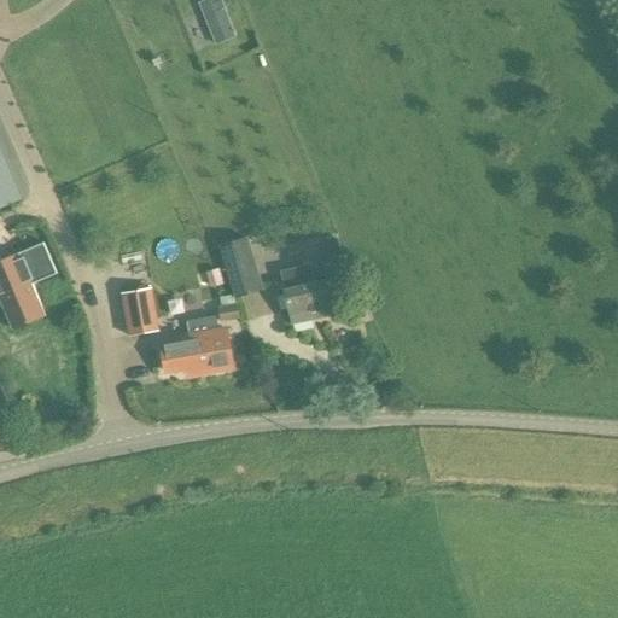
[(216,44),(235,35),(220,0),(205,0),(199,3),(216,44)]
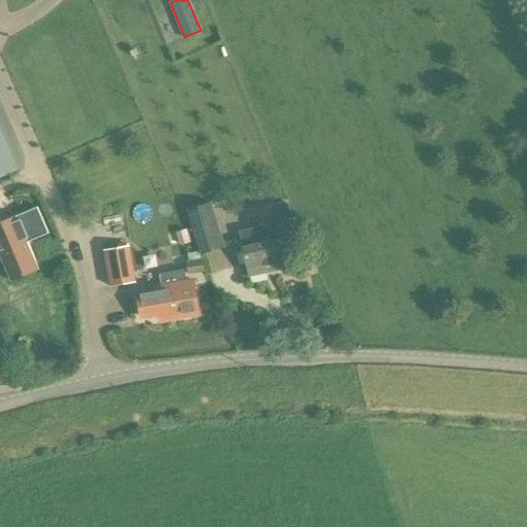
[(0,177),(16,170),(0,132),(0,177)]
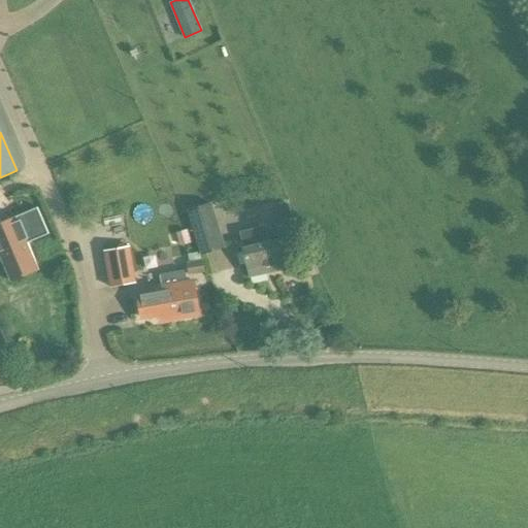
[(201,253),(224,246),(211,203),(188,210),(201,253)]
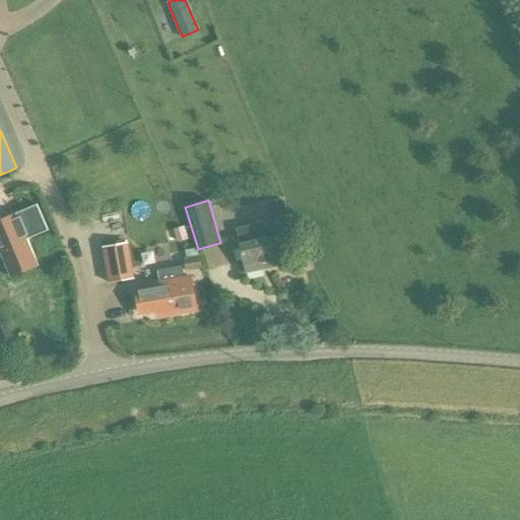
[(48,231),(37,204),(1,218),(0,215),(0,252),(10,277),(39,266),(27,240),(48,231)]
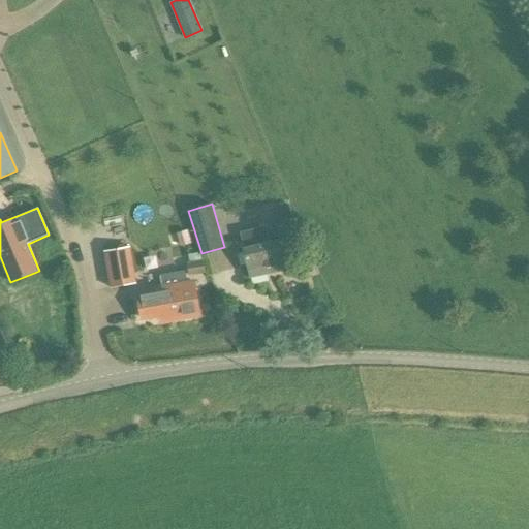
[(241,234),(244,247),(250,278),(297,268),(290,239),(280,242),(278,228),(260,232),(259,228),(241,234)]
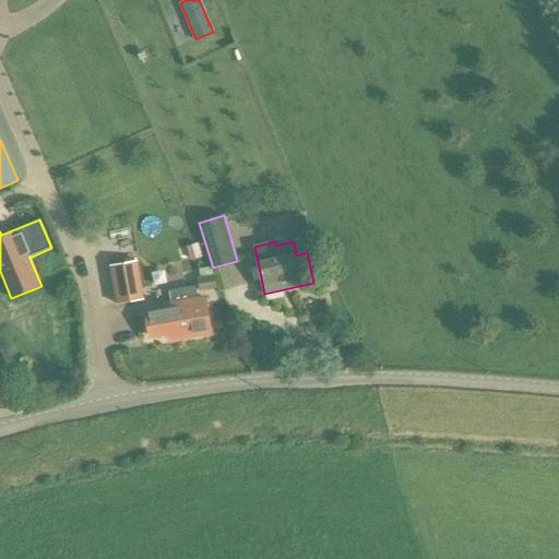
[(137,261),(110,265),(118,304),(143,299),(137,261)]
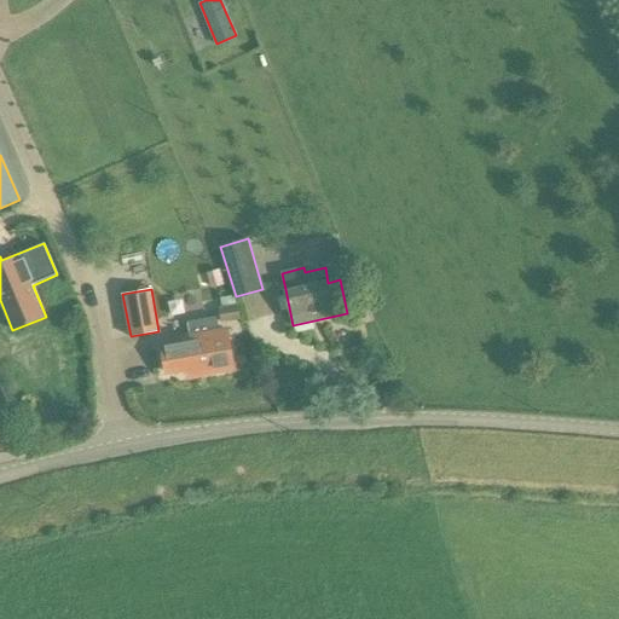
[(236,306),(220,308),(221,322),(239,319),(236,306)]
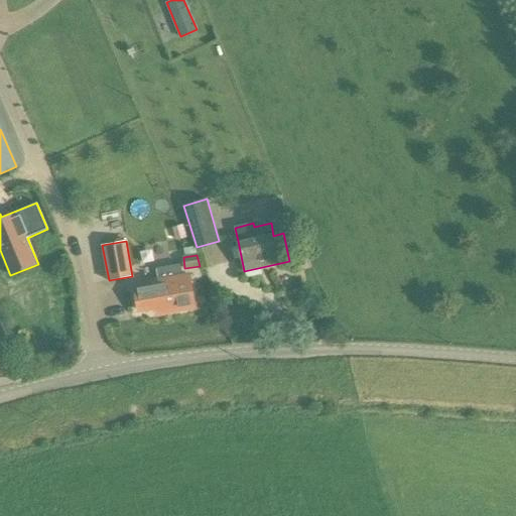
[(138,309),(154,307),(155,315),(195,308),(188,272),(182,273),(180,264),(156,268),(158,277),(134,282),(138,309)]
